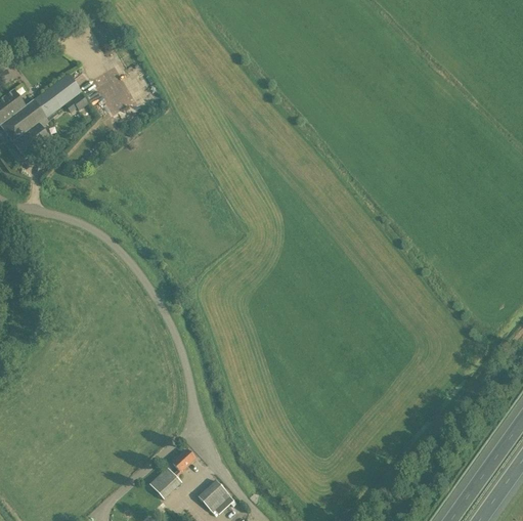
[(0,123),(13,141),(47,117),(82,90),(69,72),(27,105),(13,90),(0,99),(0,123)]
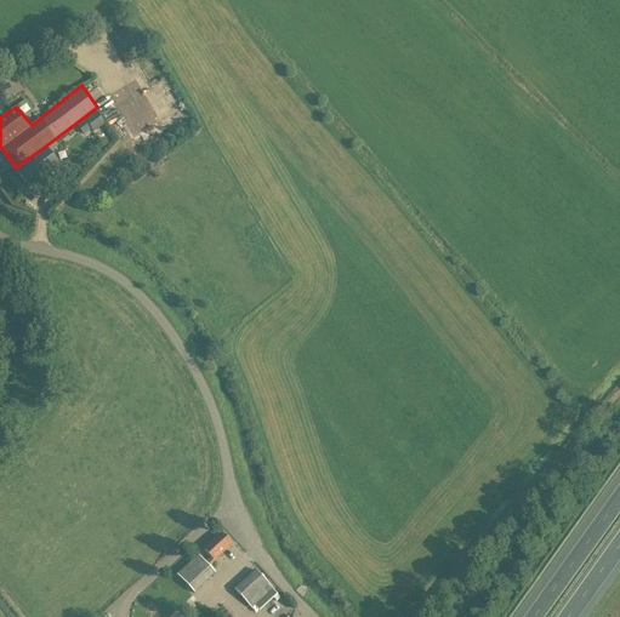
[(95,130),(96,129),(106,121),(97,109),(86,118),(91,126),(95,130)]
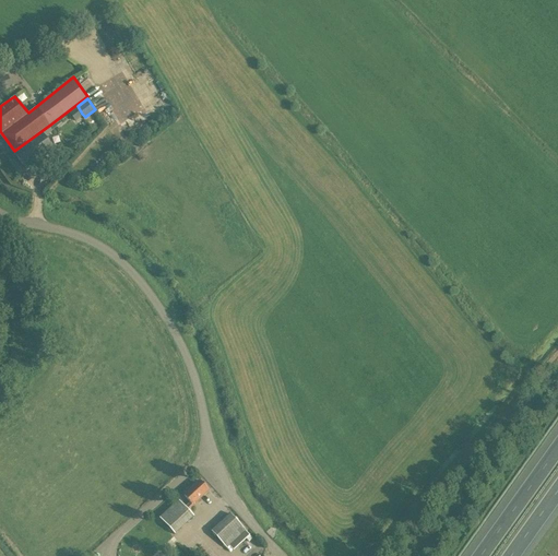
[(82,114),(78,106),(71,111),(76,118),(82,114)]
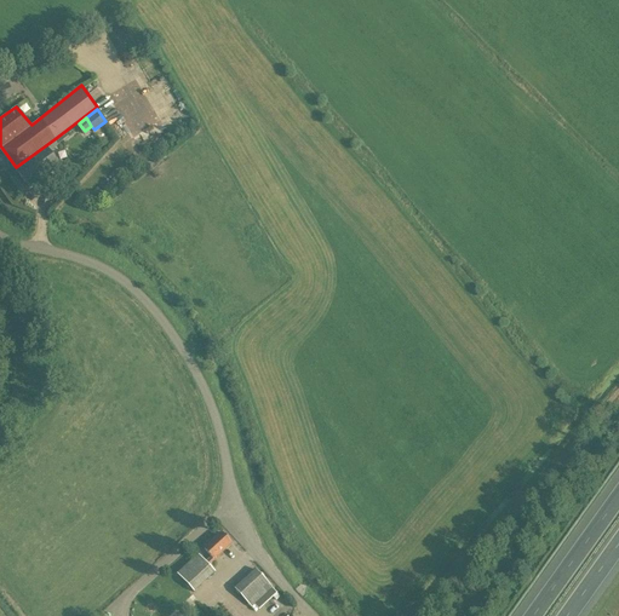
[(58,142),(56,138),(16,167),(30,186),(61,163),(50,148),(58,142)]
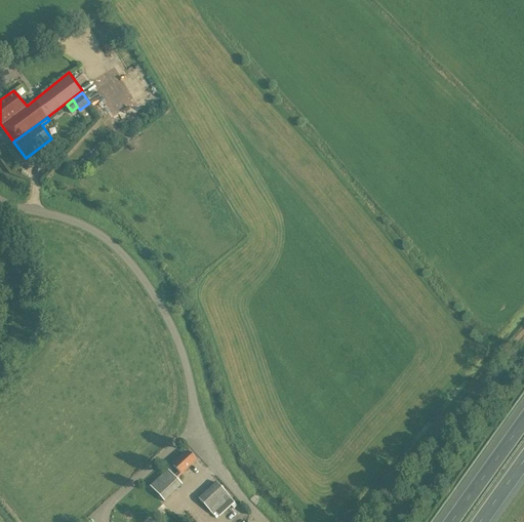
[(197,457),(189,448),(173,463),(179,470),(174,474),(168,467),(151,483),(164,499),(183,482),(178,477),(185,472),(183,470),(197,457)]
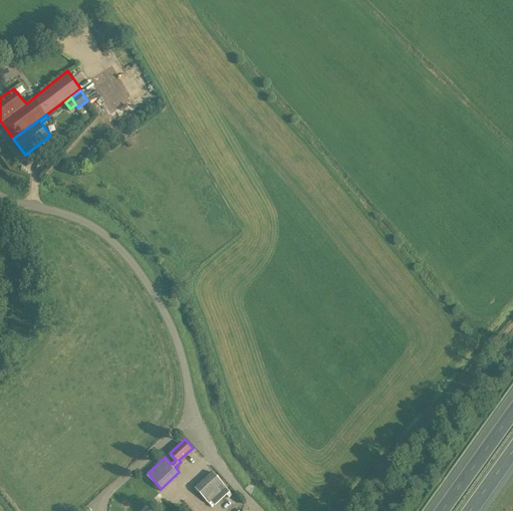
[(211,499),(226,485),(213,470),(195,486),(209,501),(211,499)]
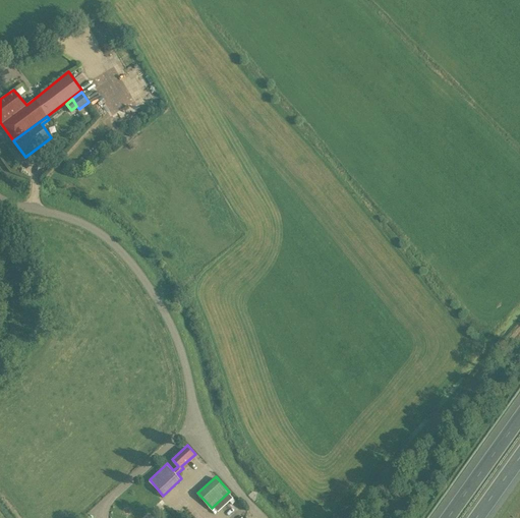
[(233,497),(229,492),(214,506),(218,510),(233,497)]
